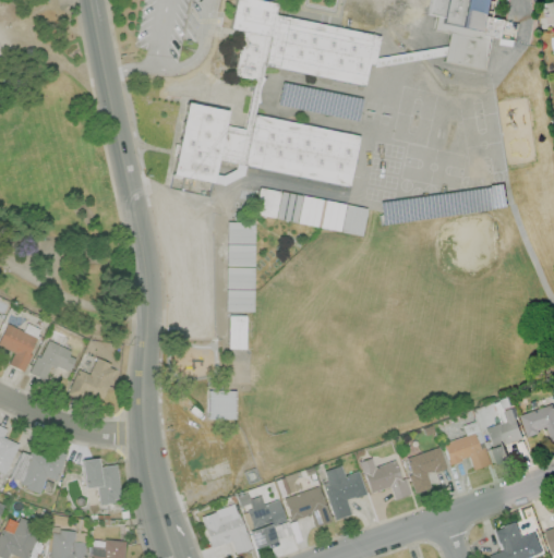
[(352,184),(361,134),(256,117),(265,67),(368,84),(371,63),(376,64),(382,34),(277,16),(279,4),(254,0),(237,0),(233,28),(244,31),(238,76),(256,79),(248,129),(226,125),(229,110),(187,102),(175,176),(215,182),(218,161),(352,184)]
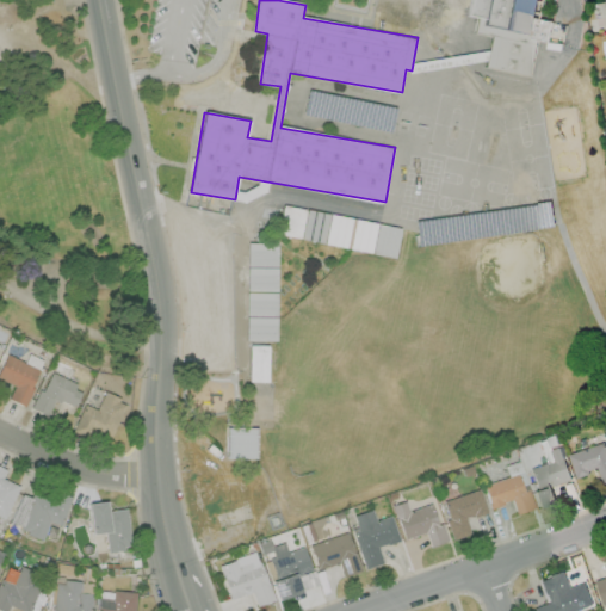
[(535,75),(540,41),(552,43),(556,22),(538,19),(540,0),(471,0),(470,16),(480,18),(477,32),(494,36),(488,67),(535,75)]
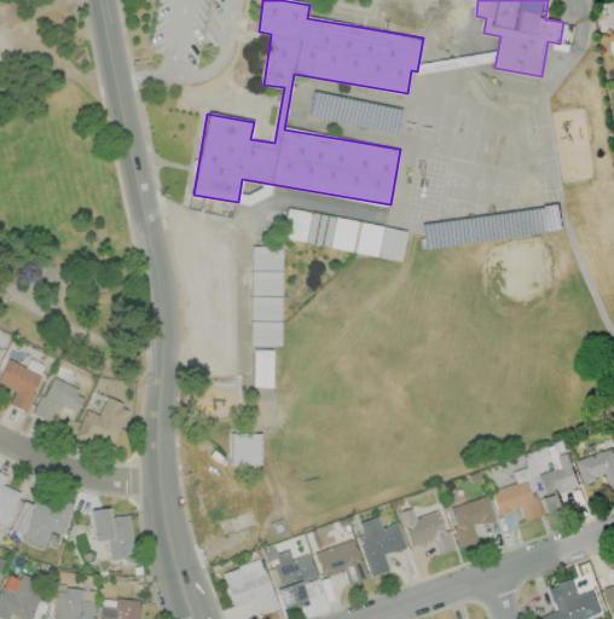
[(409,231),(290,208),(284,238),(404,261),(409,231)]
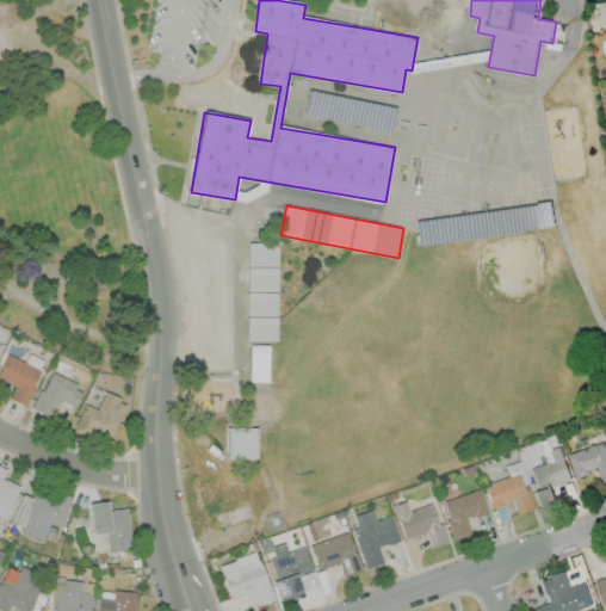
[(248,315),(278,316),(280,244),(251,242),(248,315)]
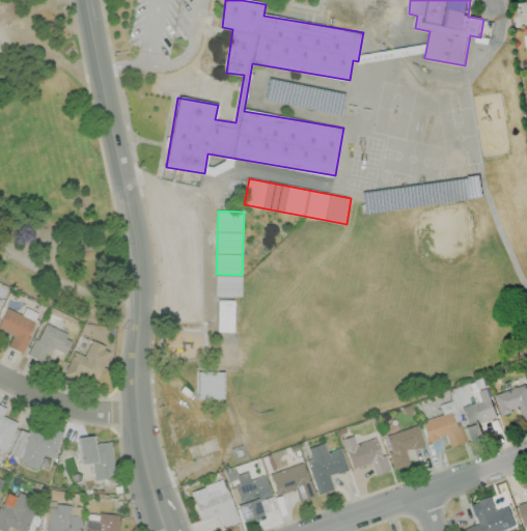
[(242,297),(243,276),(217,275),(216,296),(242,297)]
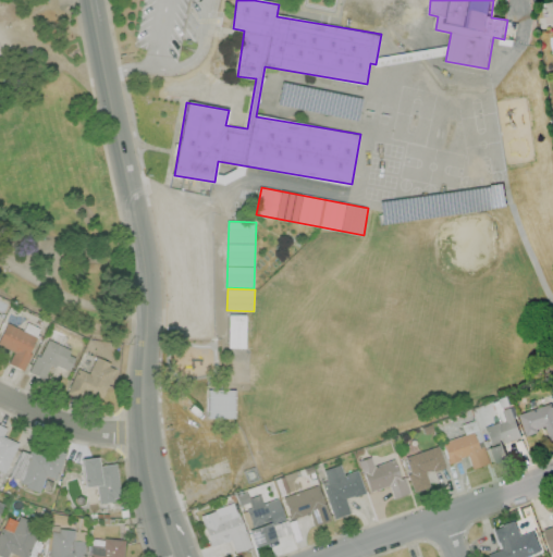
[(246,348),(247,316),(231,314),(230,348),(246,348)]
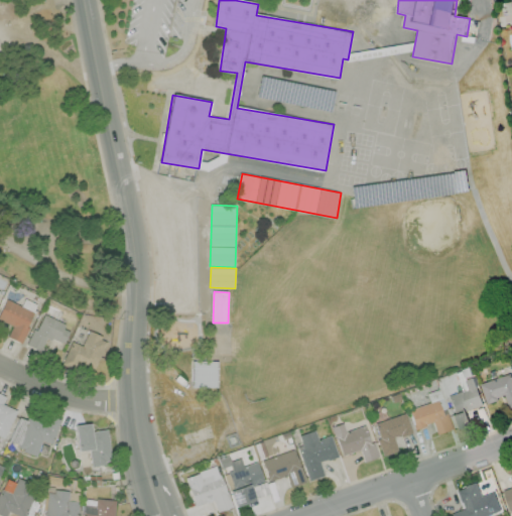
[(7,299),(0,316),(0,320),(12,327),(8,337),(23,343),(39,304),(26,299),(23,306),(7,299)]
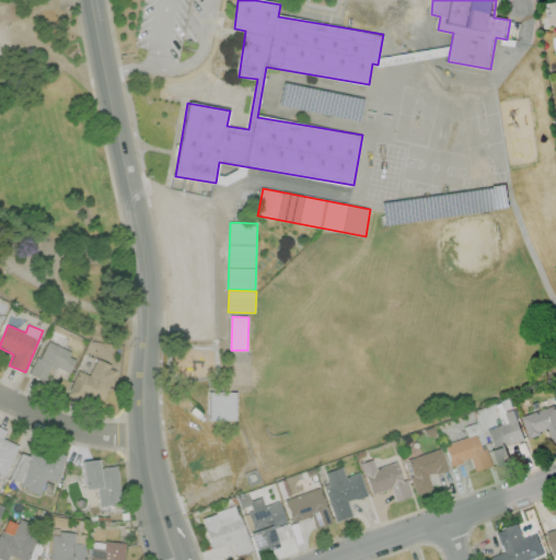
[(51,366),(71,373),(78,354),(45,342),(33,376),(47,381),(51,366)]
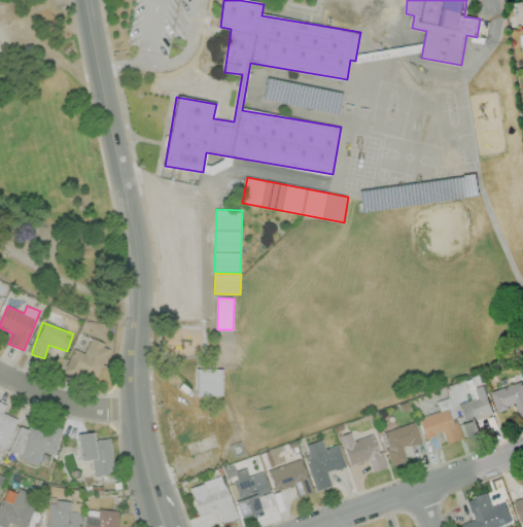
[(85,353),(75,349),(66,371),(79,376),(81,372),(98,379),(111,347),(92,339),(85,353)]
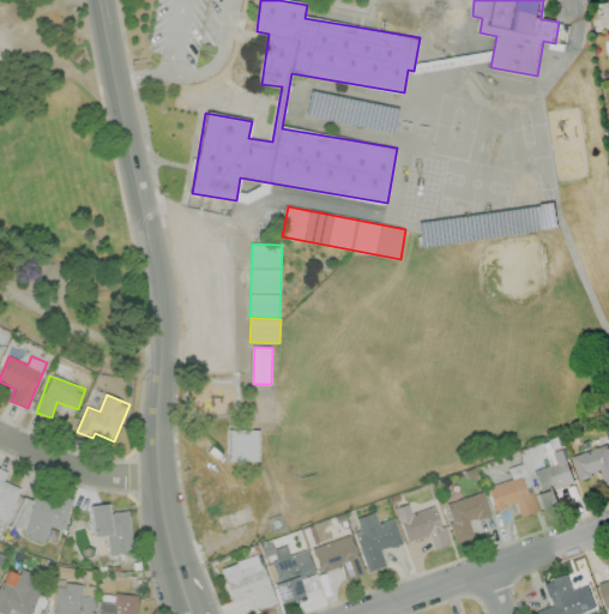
[(260,431),(230,429),(230,461),(260,461),(260,431)]
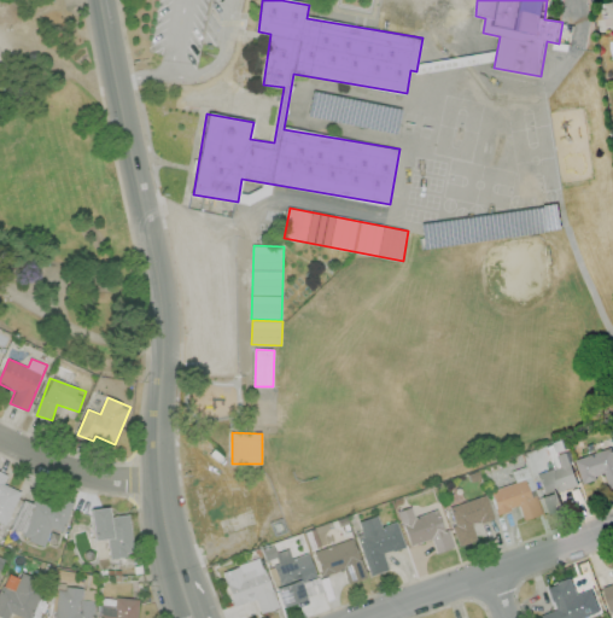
[(585,483),(609,476),(612,485),(612,449),(578,460),(585,483)]
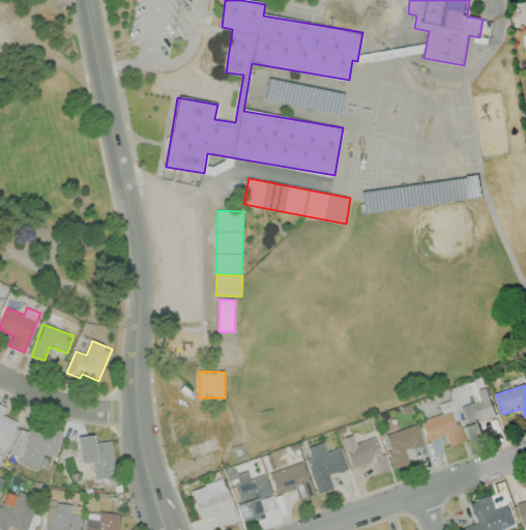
[(499,417),(490,387),(473,392),(476,401),(462,406),(468,425),(465,425),(470,441),(486,436),(481,422),(499,417)]
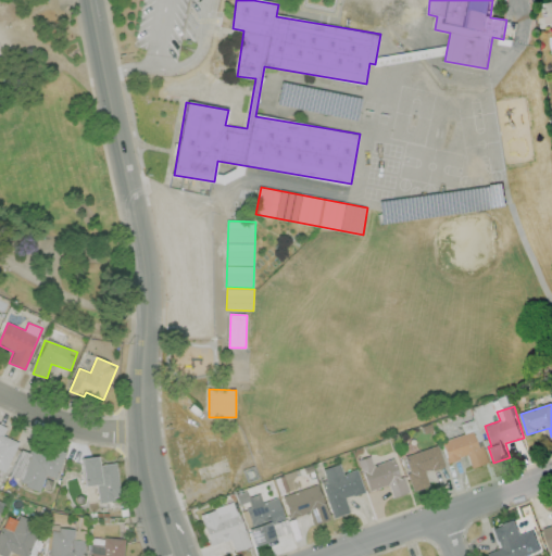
[(443,440),(448,462),(469,456),(472,467),(489,463),(485,445),(478,447),(475,432),(443,440)]
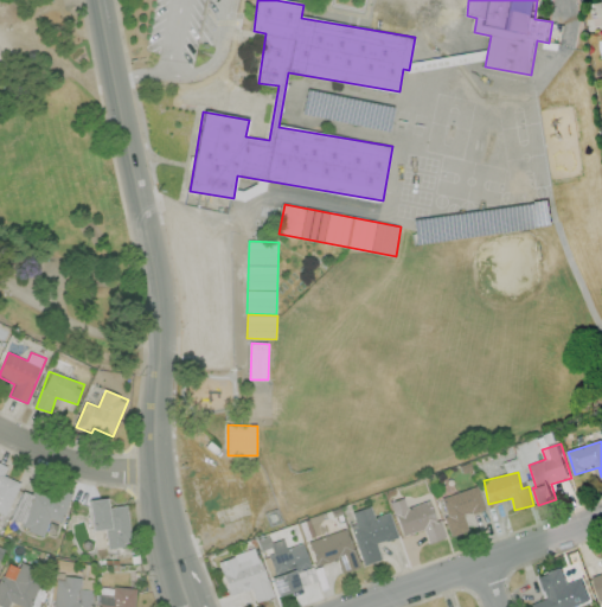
[(487,509),(479,485),(441,498),(454,536),(471,531),(466,516),(487,509)]
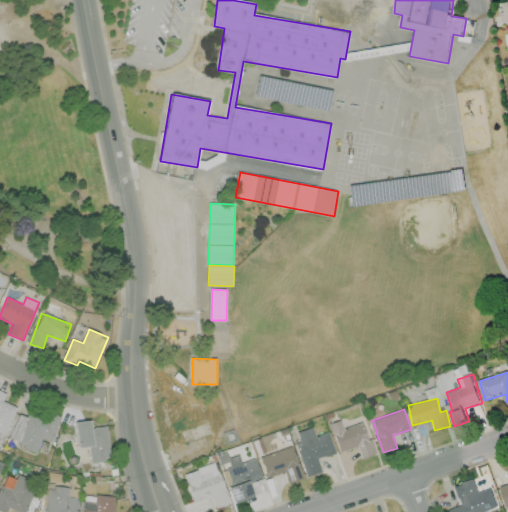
[(39,450),(43,437),(54,441),(61,416),(48,412),(45,420),(19,412),(10,441),(39,450)]
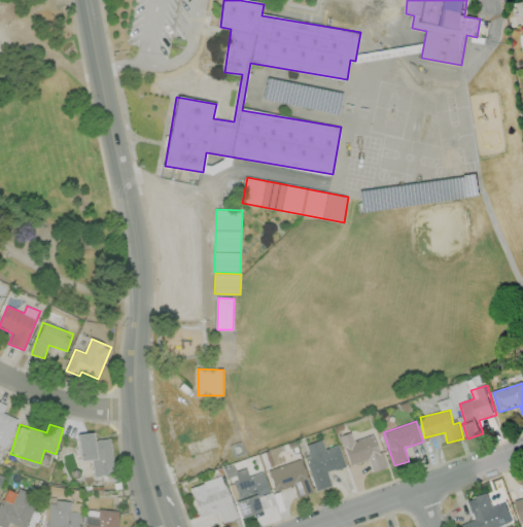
[(78,434),(81,461),(93,459),(95,476),(115,472),(112,438),(95,441),(94,432),(78,434)]
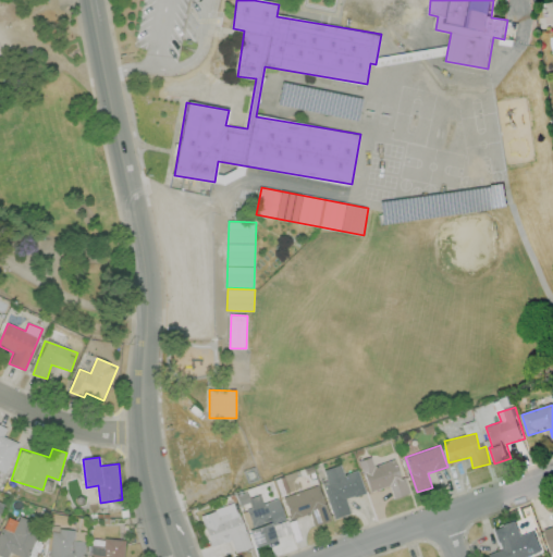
[(395,498),(412,493),(407,477),(402,479),(396,459),(376,466),(372,457),(360,460),(370,492),(391,485),(395,498)]
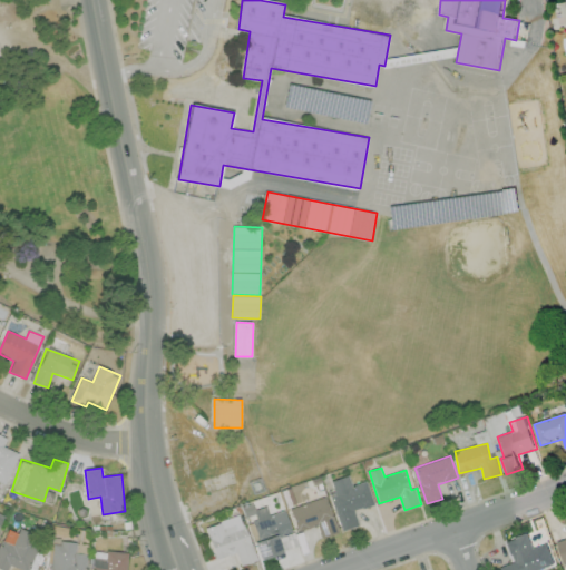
[(376,504),(369,481),(353,485),(351,475),(333,481),(337,492),(332,493),(342,531),(360,526),(355,510),(376,504)]
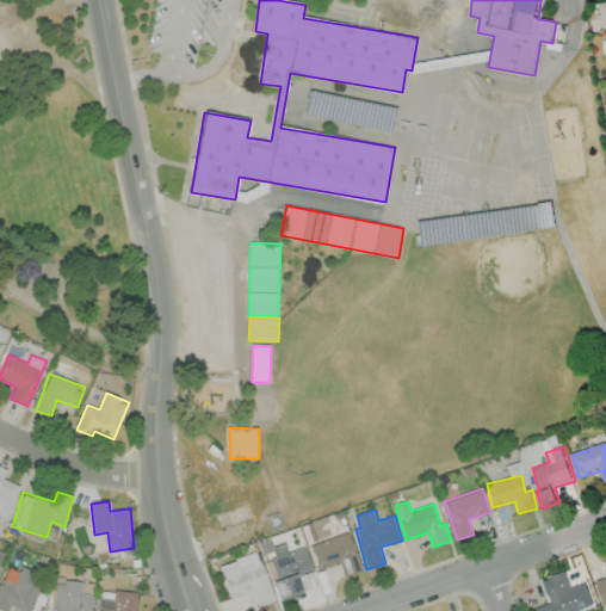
[(363,572),(352,532),(313,544),(320,569),(342,563),(346,576),(363,572)]
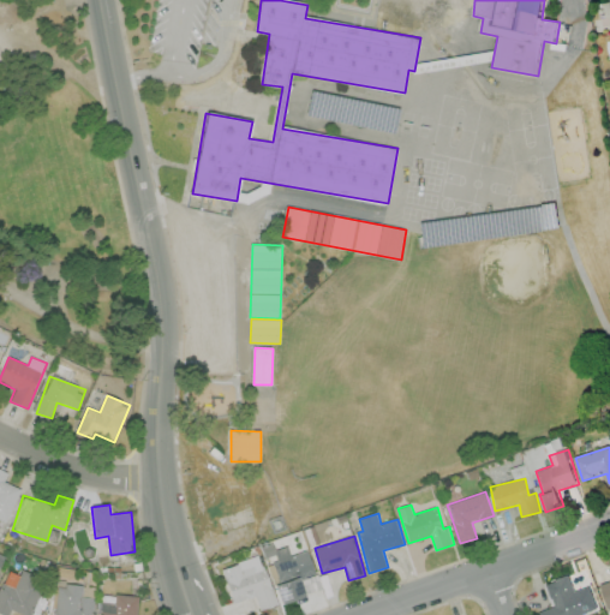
[(309,551),(292,556),(289,547),(276,550),(274,544),(264,547),(281,604),(306,597),(301,578),(316,573),(309,551)]
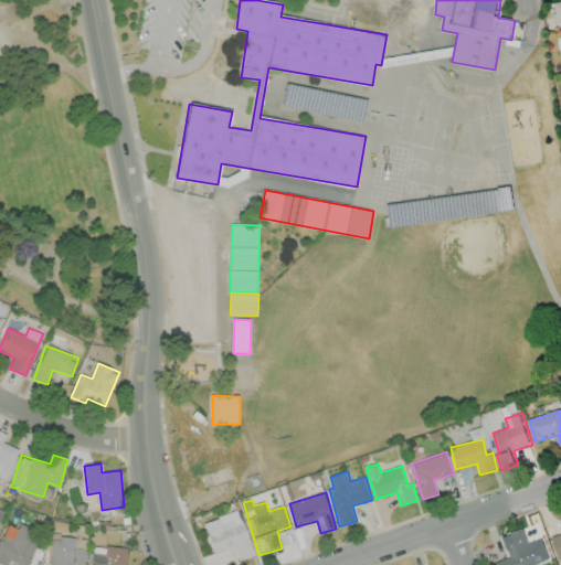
[(215,554),(235,548),(240,561),(255,556),(242,511),(205,521),(215,554)]
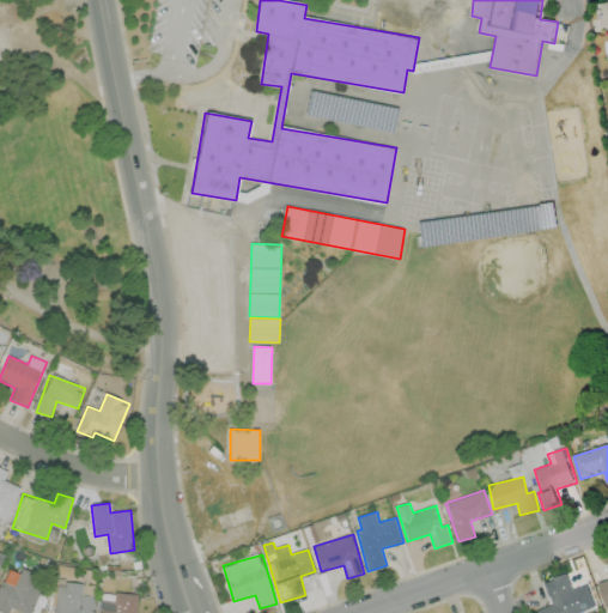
[(0,599),(0,612),(2,612),(10,612),(12,608),(25,612),(31,612),(44,576),(22,569),(17,586),(5,582),(0,599)]
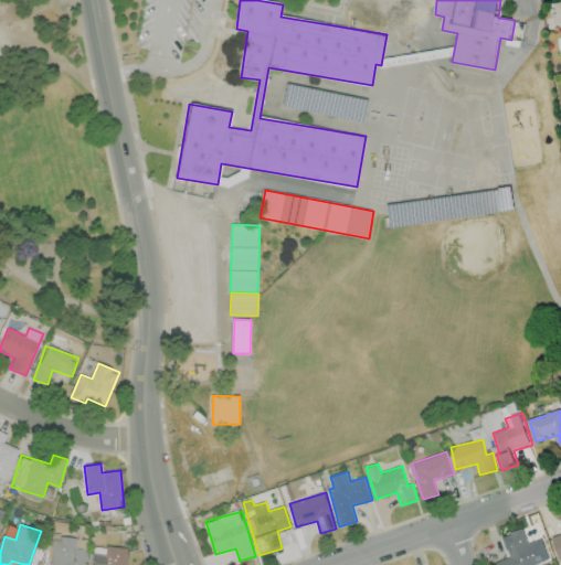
[(544,539),(530,544),(526,529),(503,536),(509,557),(496,562),(497,564),(541,564),(552,562),(544,539)]
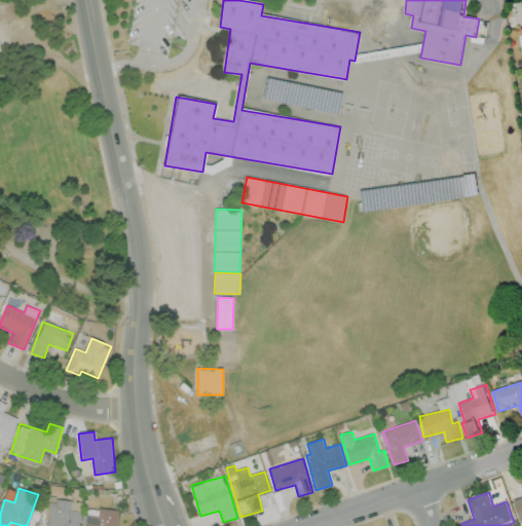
[(48,525),(80,525),(82,501),(50,499),(48,525)]
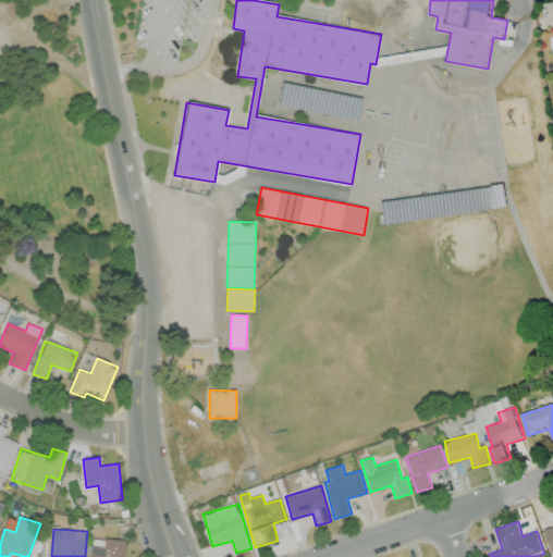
[(124,556),(126,542),(94,537),(90,556),(124,556)]
